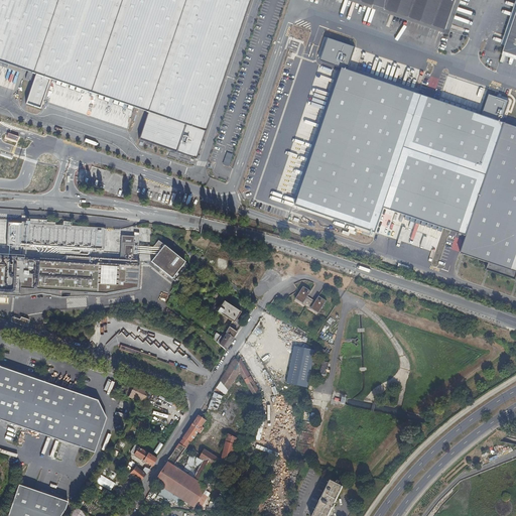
[(196,159),(249,0),(0,0),(0,65),(2,66),(4,61),(149,111),(139,140),(196,159)]
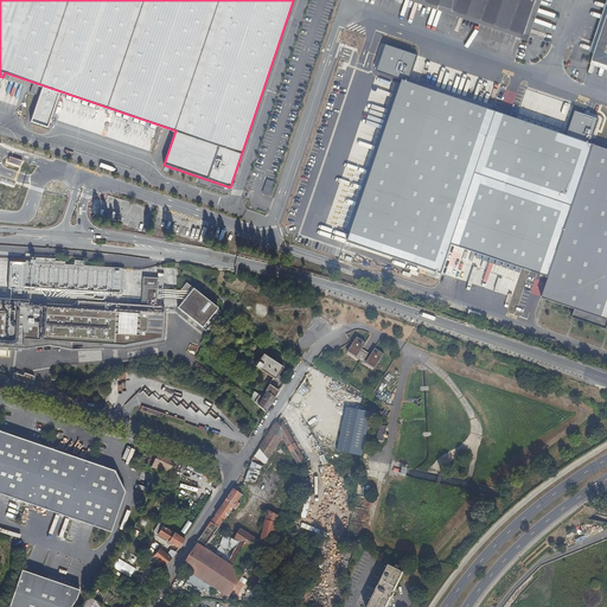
[(432,0),(525,32),(535,0),(432,0)]
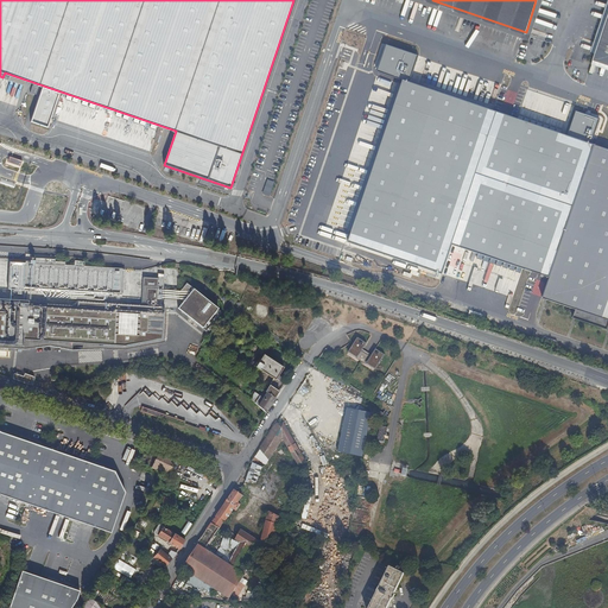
[(607,11),(593,59),(607,64),(607,11)]
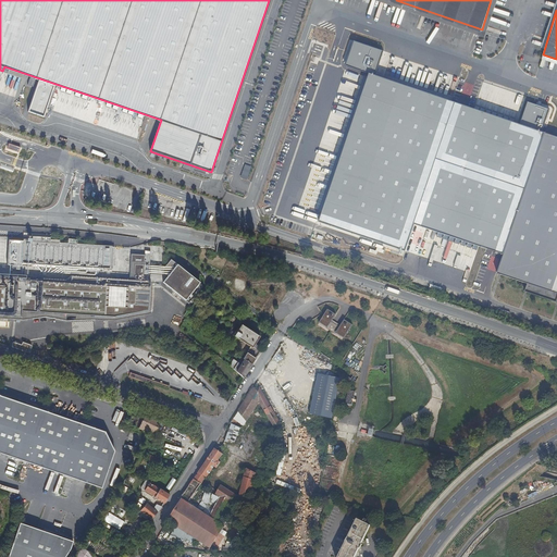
[(545,135),(370,73),(320,219),(404,250),(412,224),(504,255),(545,135)]
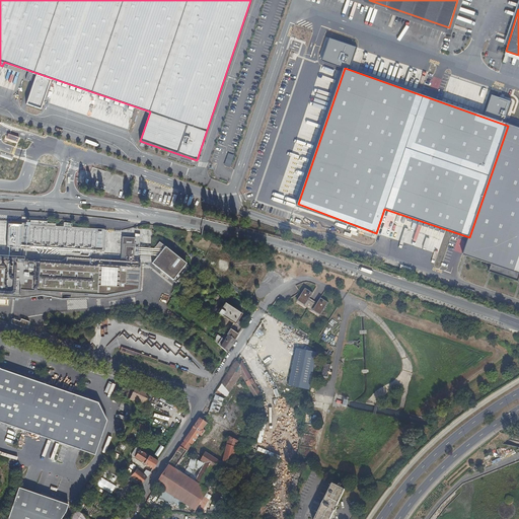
[(517,123),(510,120),(508,126),(469,237),(463,255),(491,266),(489,273),(517,283),(518,275),(518,129),(516,128),(517,123)]
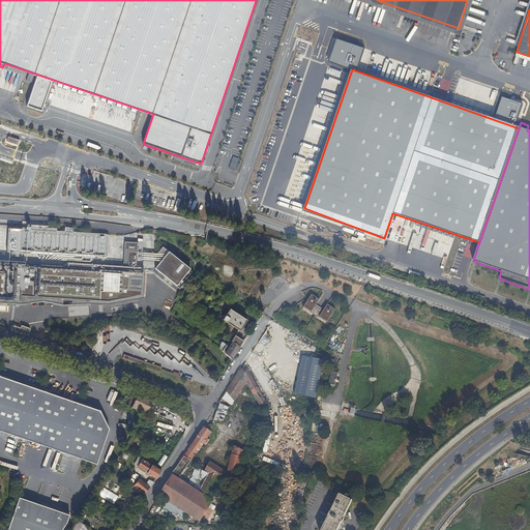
[(234,157),(230,169),(236,171),(240,159),(234,157)]
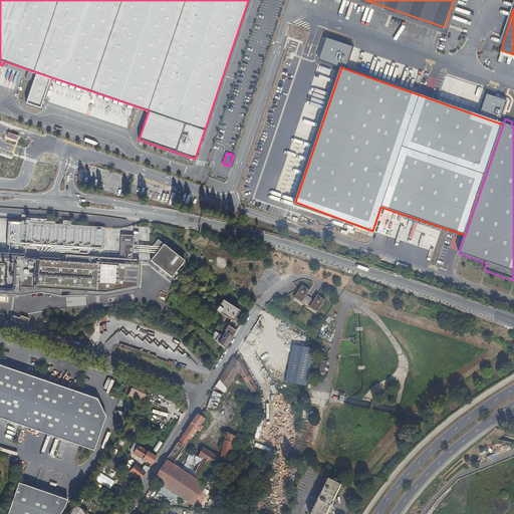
[(0,220),(0,256),(7,257),(7,292),(24,293),(24,286),(106,293),(138,288),(137,237),(124,237),(121,257),(107,258),(107,229),(20,221),(0,220)]
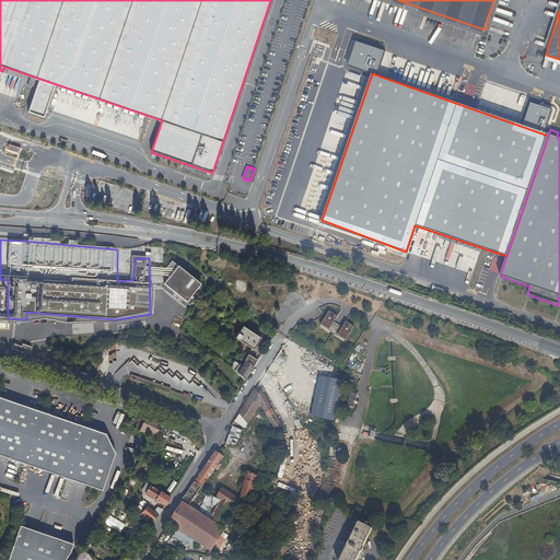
[(201,284),(172,261),(163,272),(170,278),(164,284),(187,302),(201,284)]
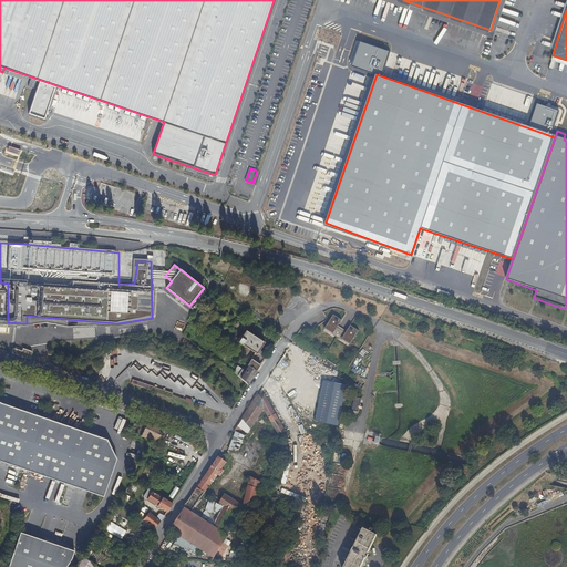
[(281,291),(267,315),(275,320),(289,296),(281,291)]
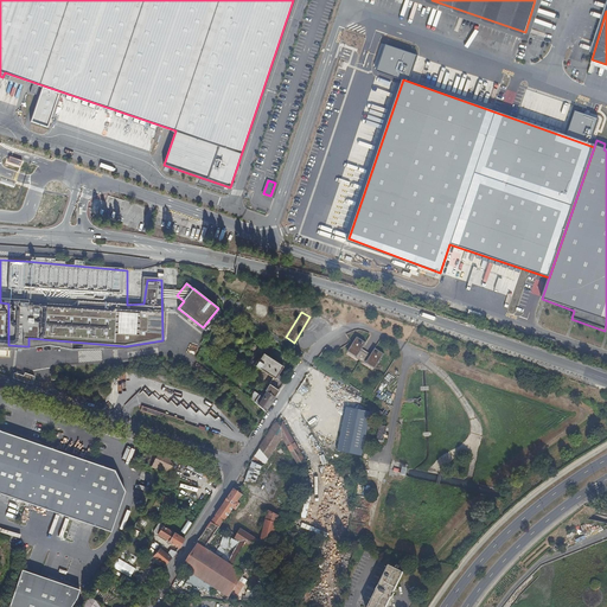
[(320,328),(325,321),(317,315),(311,323),(320,328)]
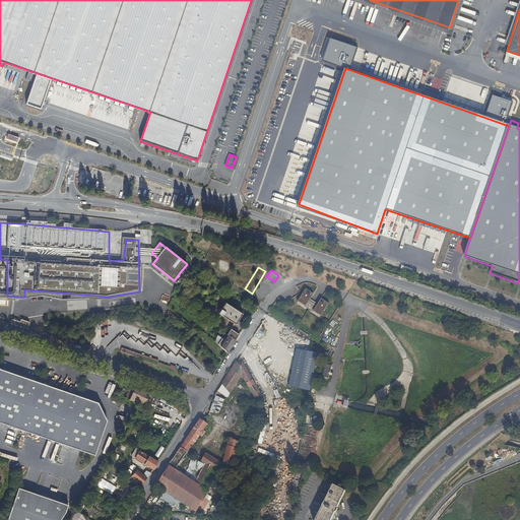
[(313,294),(306,289),(298,302),(321,316),(329,304),(321,299),(317,305),(309,301),(313,294)]
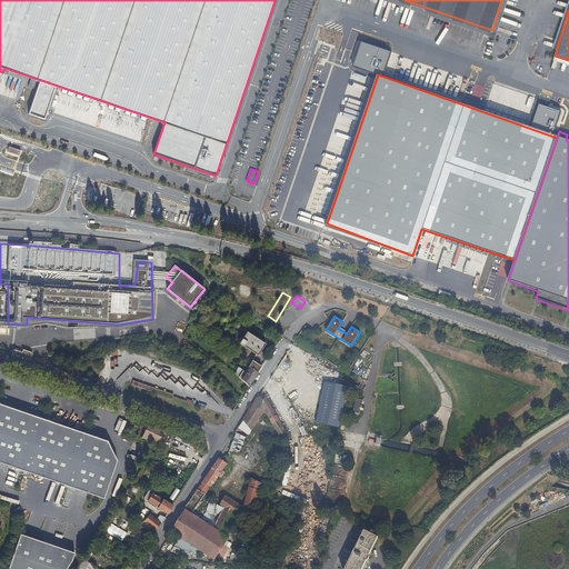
[(247,331),(239,343),(258,356),(258,355),(260,352),(266,345),(247,331)]
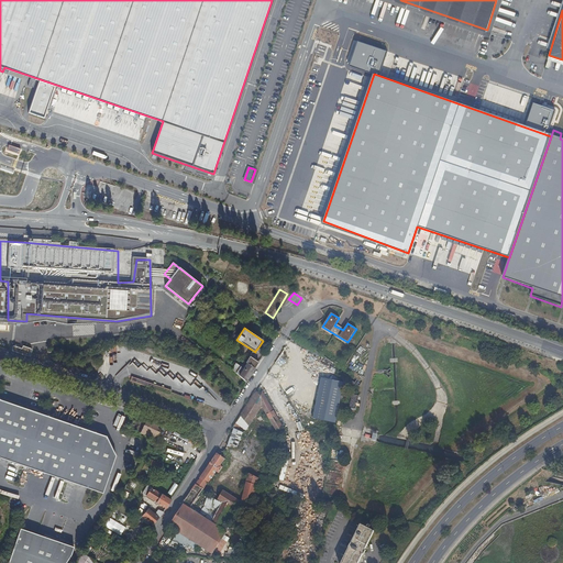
[(255,368),(258,362),(250,356),(246,362),(247,363),(255,368)]
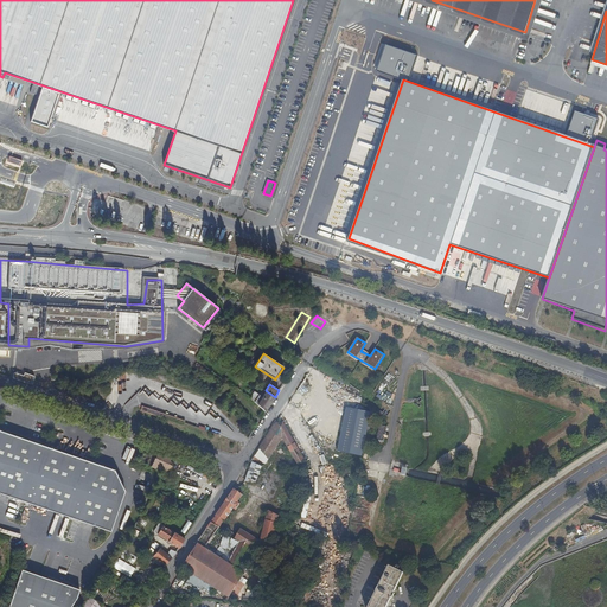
[(275,397),(267,391),(263,397),(255,391),(249,398),(266,411),(275,397)]
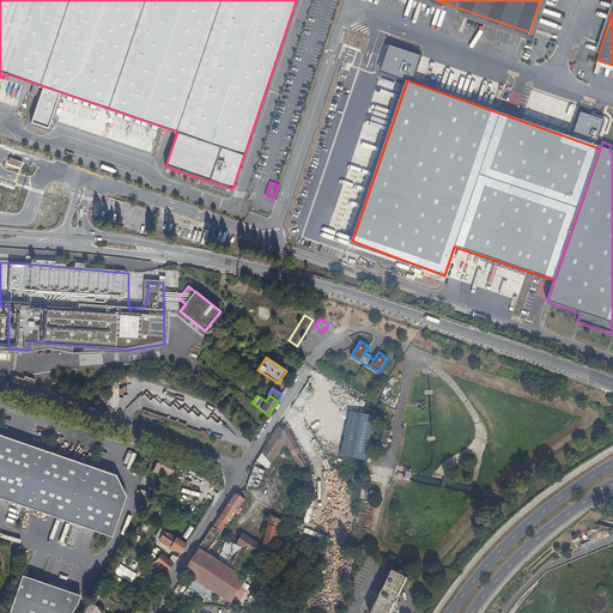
[(144,410),(141,414),(184,430),(187,425),(144,410)]
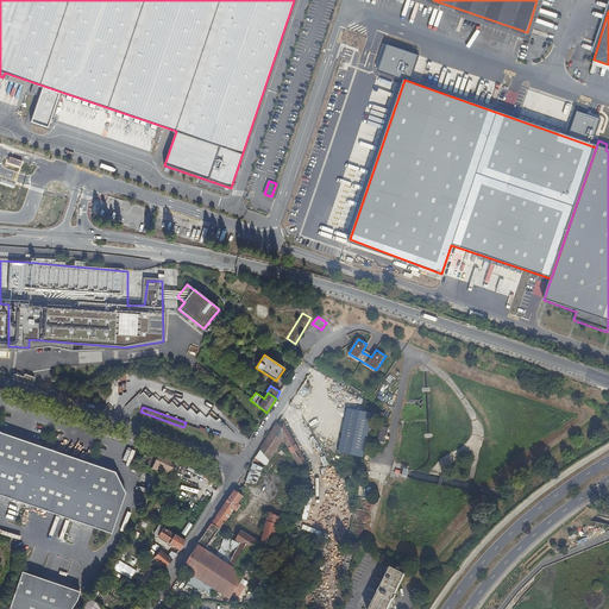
[(272,431),(261,450),(269,460),(283,439),(300,466),(306,462),(293,439),(283,424),(282,425),(277,424),(272,431)]
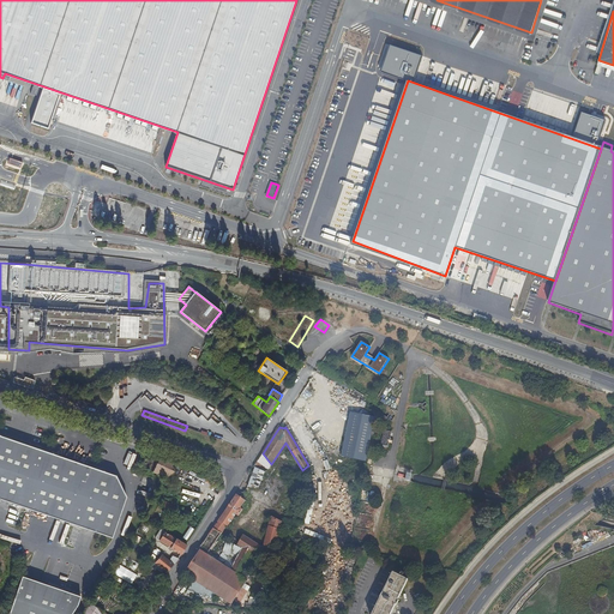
[(115,475),(0,435),(0,499),(112,539),(126,498),(115,475)]
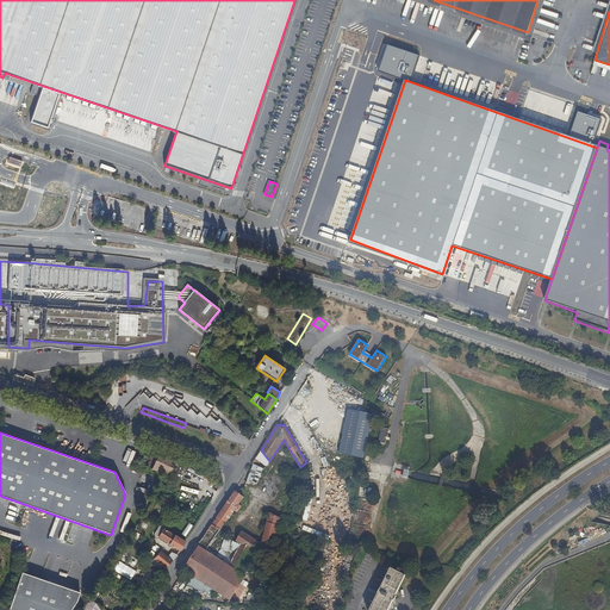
[(178,461),(155,452),(148,467),(170,477),(178,461)]
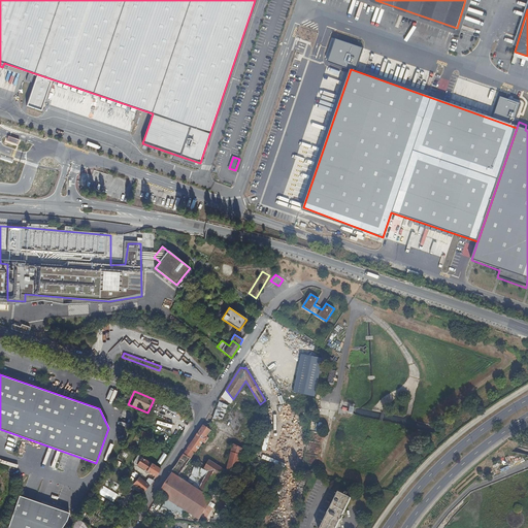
[(228,405),(220,402),(213,418),(216,420),(217,417),(223,419),(228,405)]
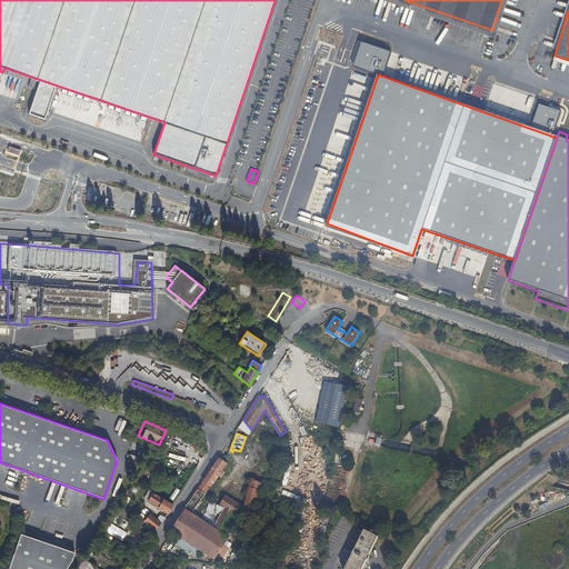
[(228,463),(219,458),(200,486),(195,493),(185,508),(185,509),(171,531),(172,531),(216,560),(222,548),(229,537),(227,537),(239,515),(251,518),(261,483),(252,478),(245,507),(226,496),(220,505),(225,507),(213,528),(201,519),(192,513),(210,487),(211,488),(219,477),(221,478),(226,472),(223,470),(228,463)]
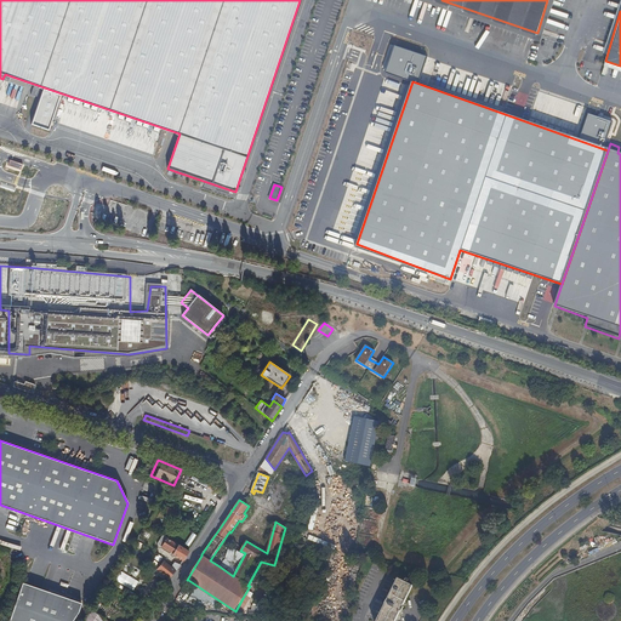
[(155,537),(151,545),(177,560),(183,551),(160,537),(159,540),(155,537)]
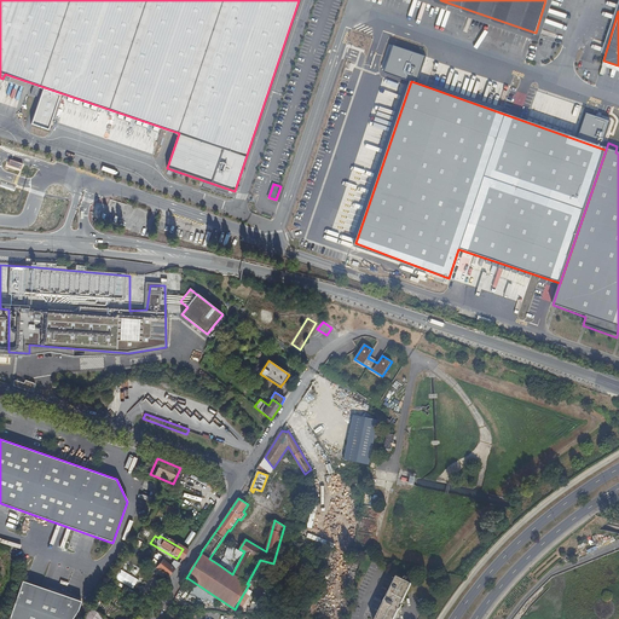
[(230,544),(219,565),(232,574),(244,551),(239,549),(230,544)]
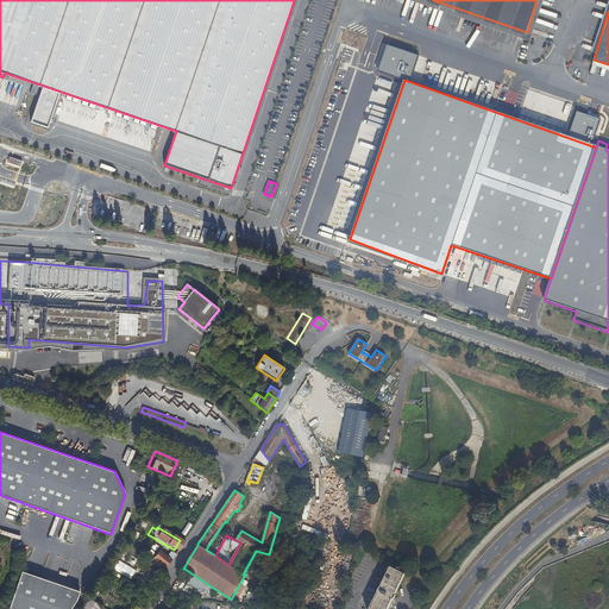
[(151,556),(149,558),(161,567),(168,559),(170,554),(167,551),(162,556),(155,548),(150,554),(151,556)]
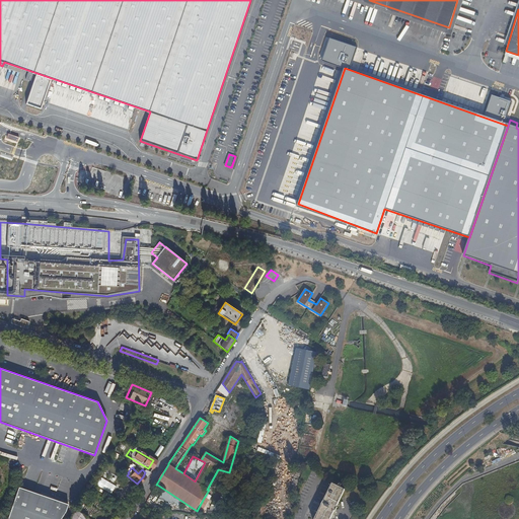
[(99,477),(96,486),(113,493),(117,485),(99,477)]
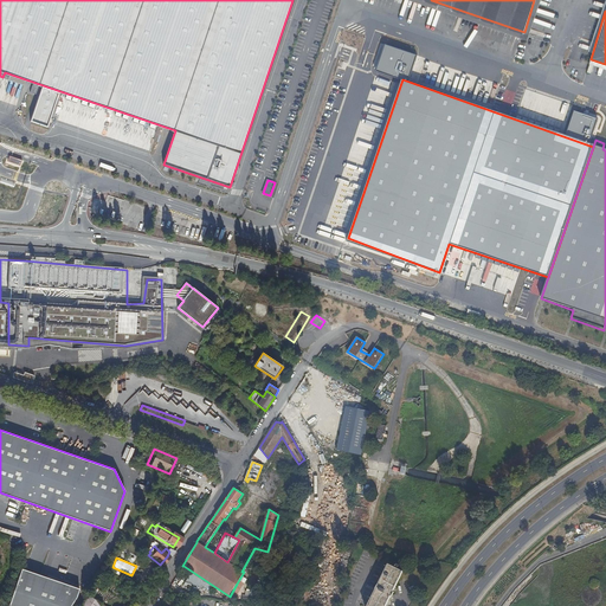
[(389,561),(367,605),(385,605),(404,568),(389,561)]
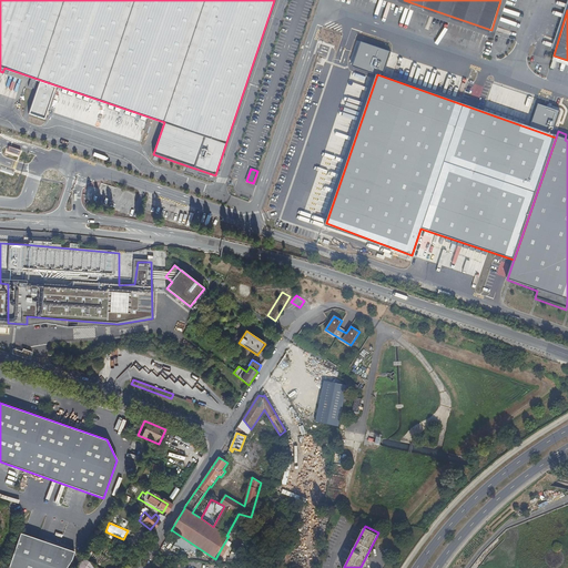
[(23,537),(20,545),(44,554),(47,546),(23,537)]
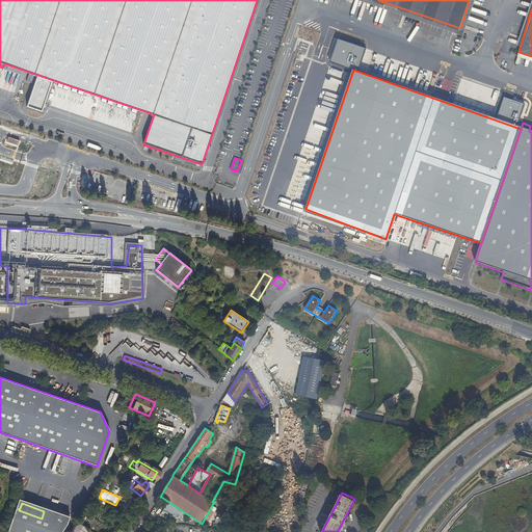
[(42,519),(19,510),(10,531),(67,531),(70,529),(72,521),(44,511),(42,519)]
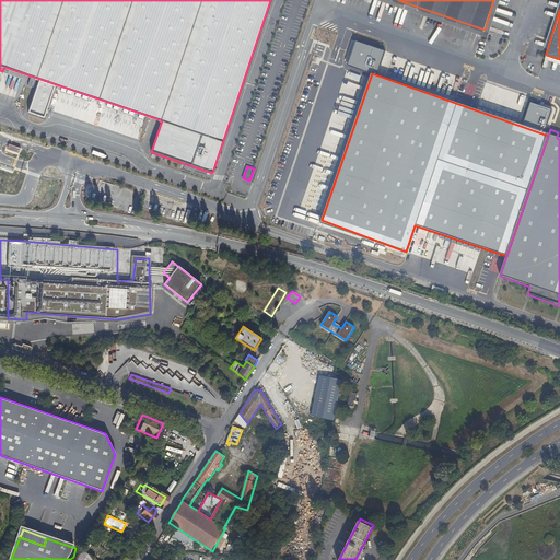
[(86,559),(89,558),(77,550),(70,559),(86,559)]
